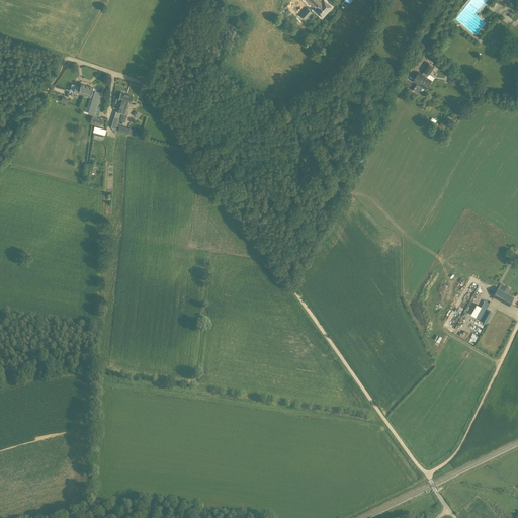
[(322,16),(331,6),(324,0),(304,0),(314,9),(322,16)]
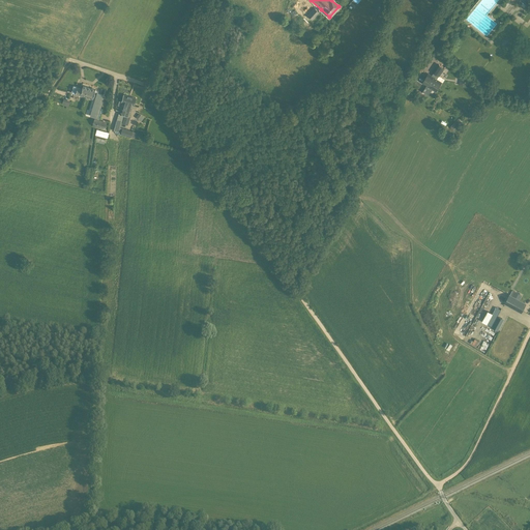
[(316,6),(307,16),(305,18),(310,21),(312,20),(320,10),(316,6)]
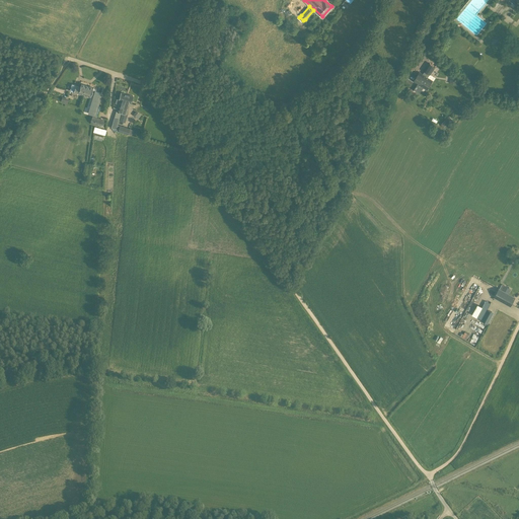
[(425,71),(425,72),(429,75),(429,74),(430,74),(435,67),(430,63),(425,71)]
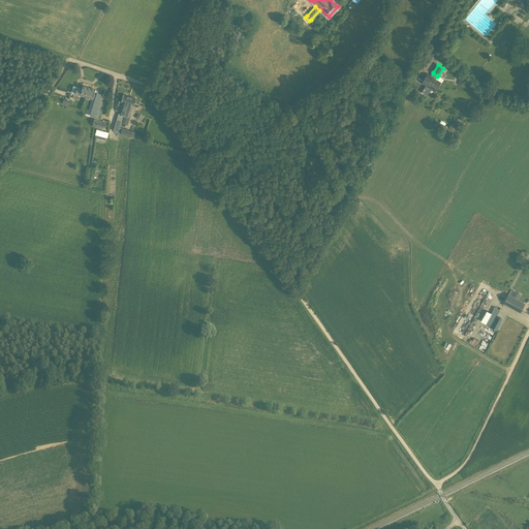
[(440,83),(435,79),(437,76),(433,73),(431,75),(428,73),(425,79),(422,82),(424,83),(419,89),(425,93),(429,87),(435,91),(437,87),(440,83)]
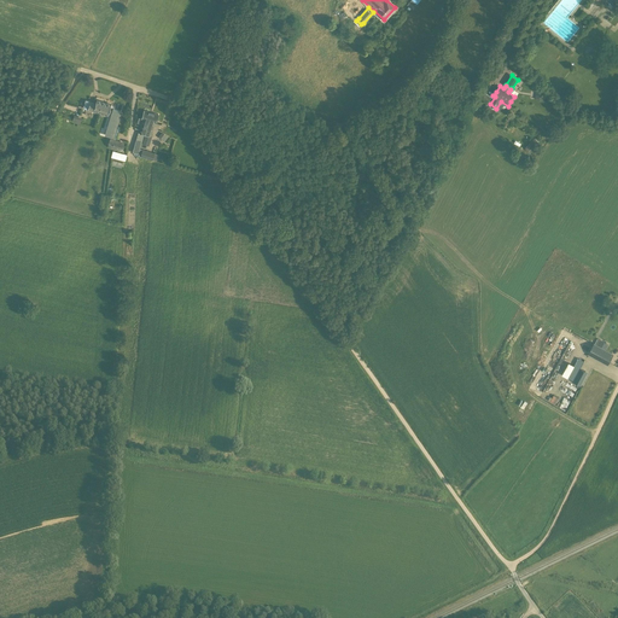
[(485,93),(482,99),(489,103),(493,98),(485,93)]
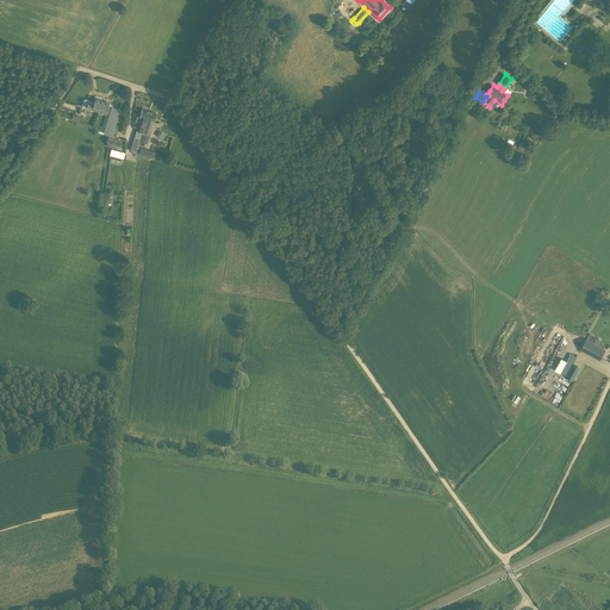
[(85,99),(82,106),(86,107),(87,107),(92,110),(92,109),(99,111),(103,101),(95,99),(94,103),(89,100),(88,100),(85,99)]
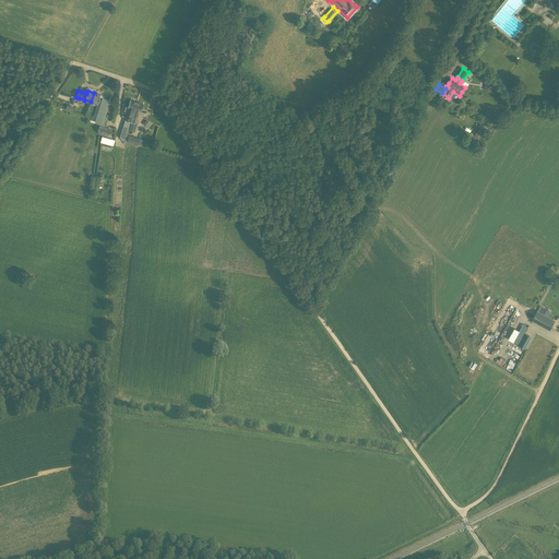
[(94,93),(91,102),(97,104),(98,102),(100,103),(96,119),(103,121),(102,125),(100,123),(100,126),(104,127),(108,114),(105,113),(109,100),(103,98),(102,99),(99,99),(100,94),(94,93)]
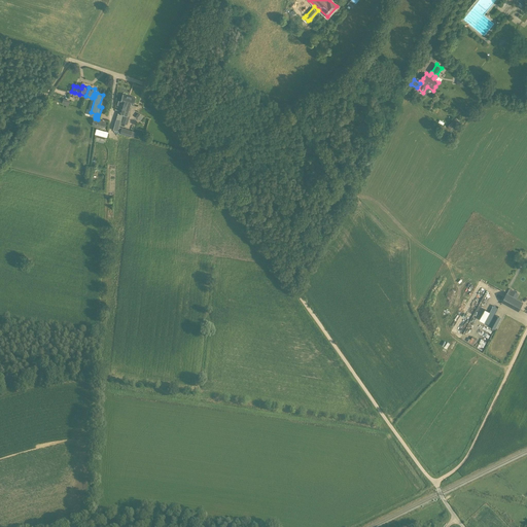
[(121,102),(115,120),(120,123),(123,114),(129,96),(123,94),(120,102),(121,102)]
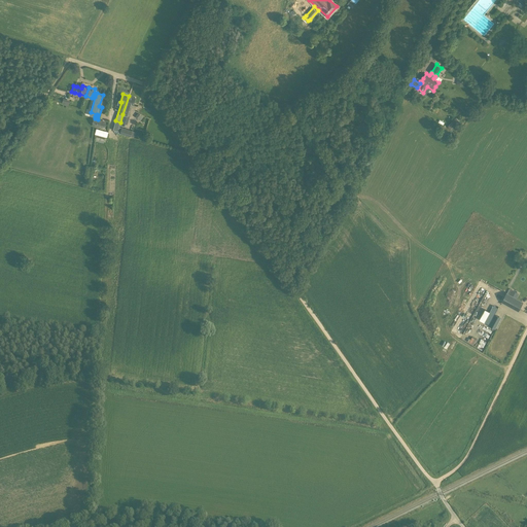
[(135,98),(129,96),(123,114),(124,114),(121,123),(127,125),(132,105),(133,105),(135,98)]
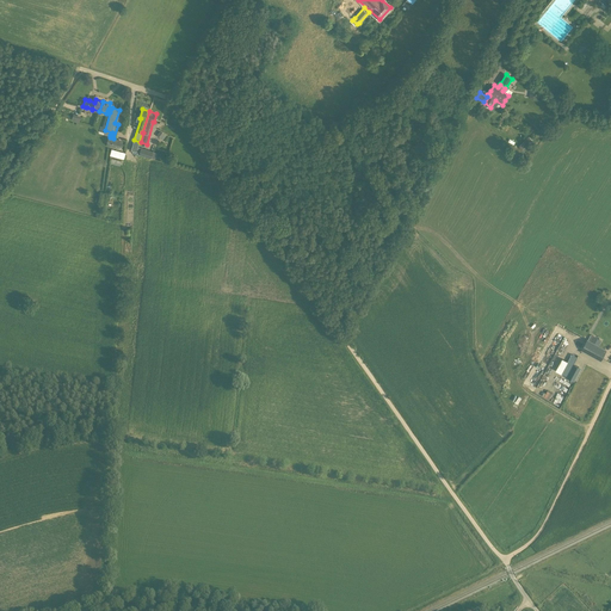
[(519,147),(524,152),(532,141),(529,136),(519,147)]
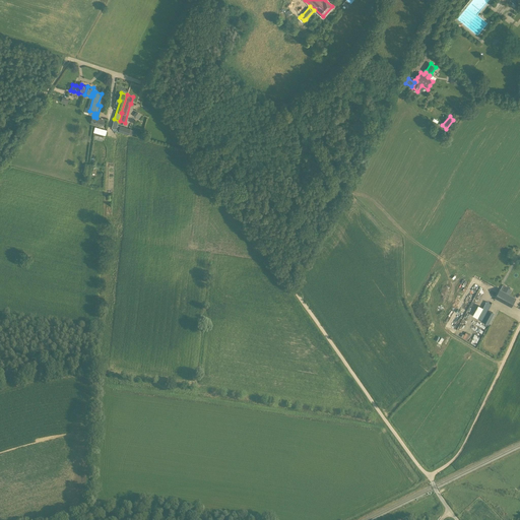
[(92,117),(90,123),(102,126),(104,120),(96,118),(93,117),(92,117)]
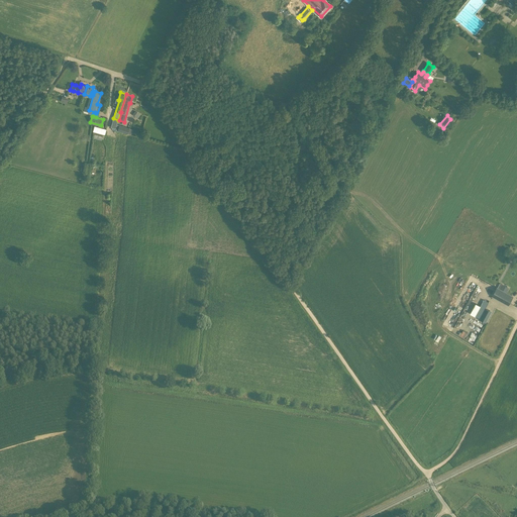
[(93,130),(105,133),(107,128),(95,125),(93,130)]
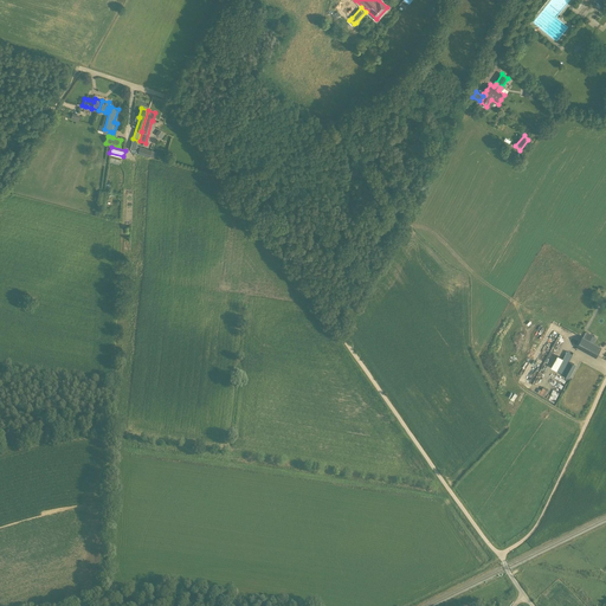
[(597,355),(601,347),(594,342),(597,337),(588,333),(586,337),(582,336),(577,347),(595,358),(597,355)]
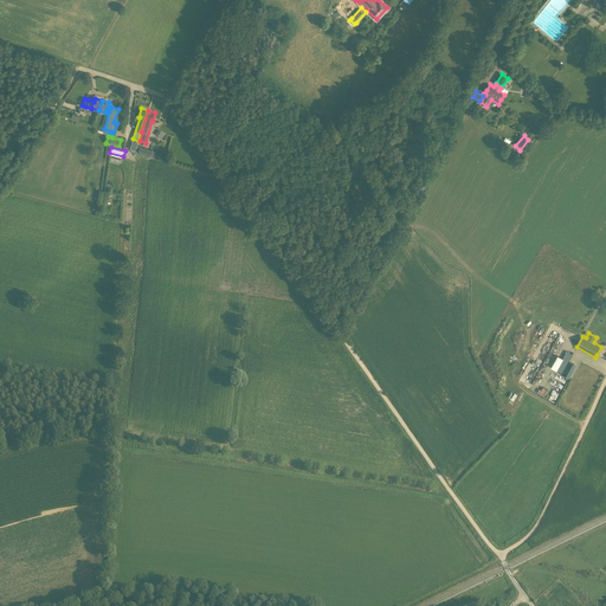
[(558,355),(552,367),(556,371),(563,359),(558,355)]
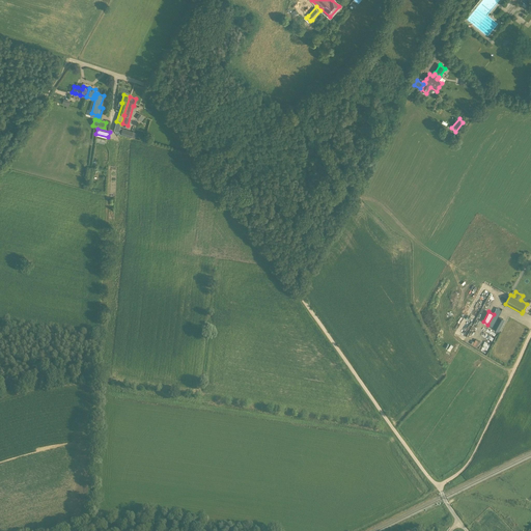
[(495,320),(492,327),(493,327),(492,328),(499,332),(505,319),(499,316),(496,320),(495,320)]
